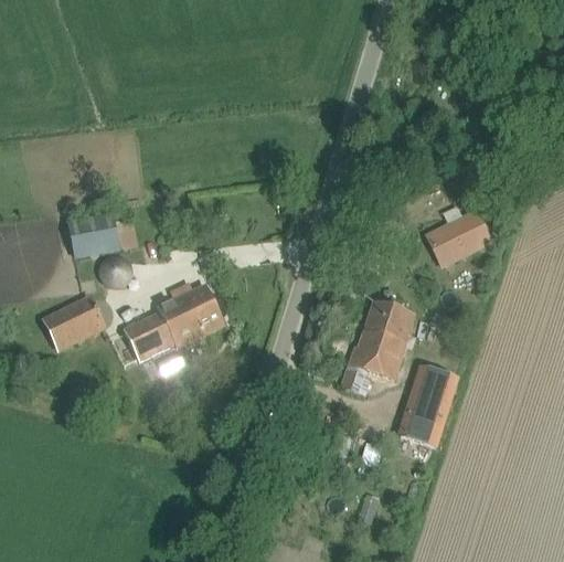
[(476,208),(425,233),(440,264),(491,239),(476,208)]
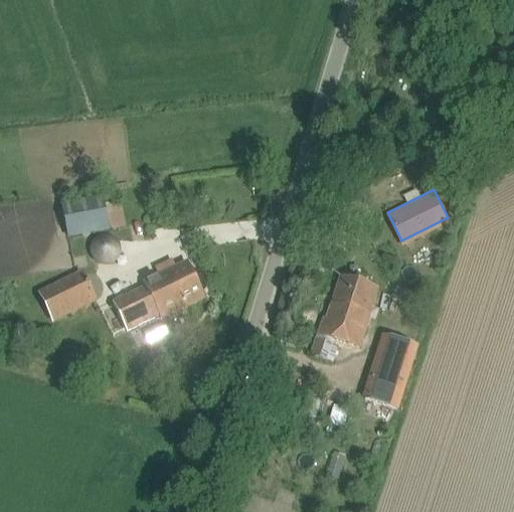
[(62,203),(68,236),(111,228),(105,195),(62,203)]
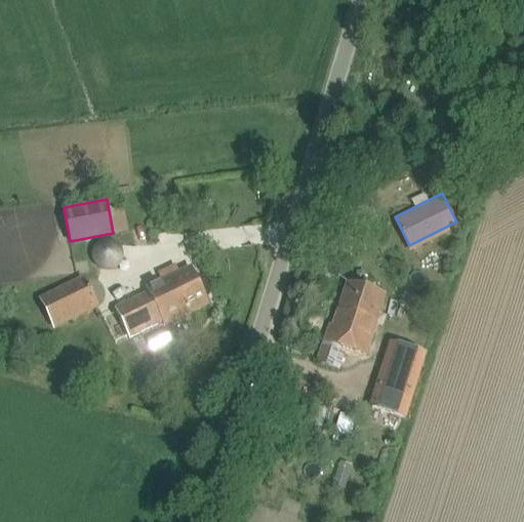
[(115,343),(131,334),(148,326),(148,327),(182,311),(183,315),(209,302),(192,267),(148,288),(149,291),(116,308),(117,309),(102,316),(115,343)]
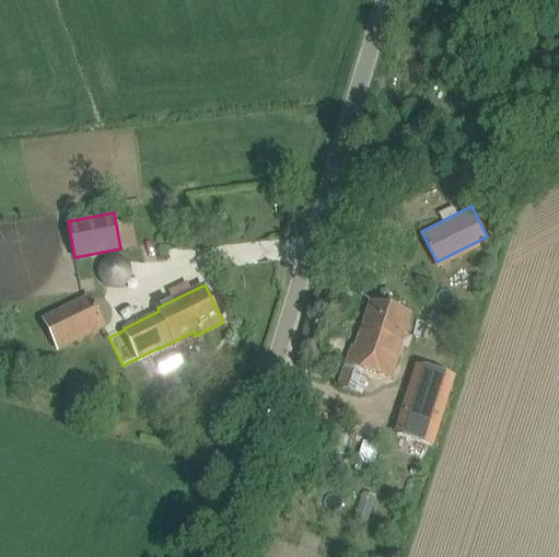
[(43,318),(58,349),(106,326),(91,296),(43,318)]
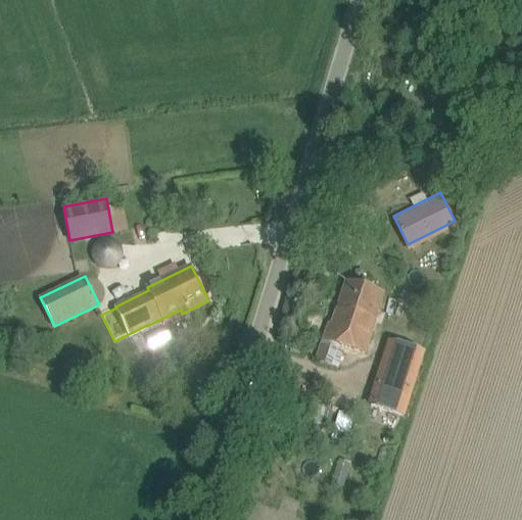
[(366,351),(371,334),(385,291),(348,280),(334,322),(329,321),(317,359),(339,366),(345,344),(366,351)]
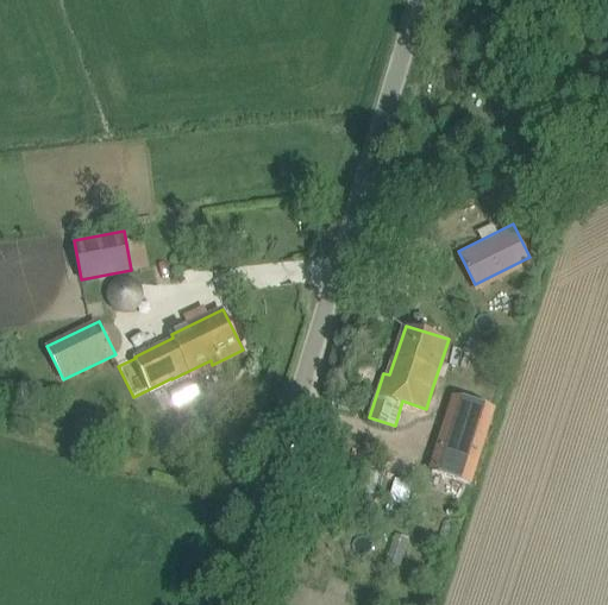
[(457,395),(433,470),(470,481),(494,405),(457,395)]
